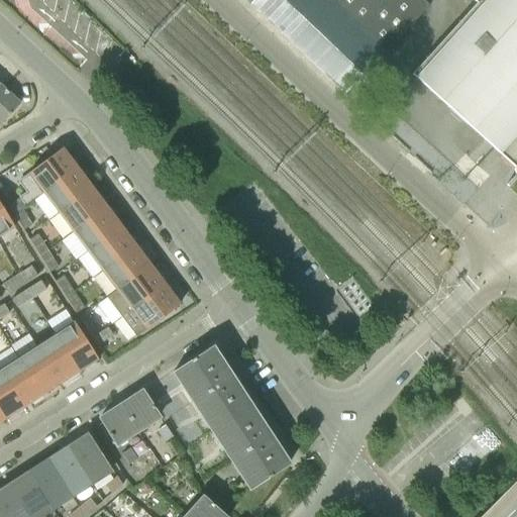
[(253,0),(250,4),(343,94),(344,93),(386,48),(334,0),(253,0)]
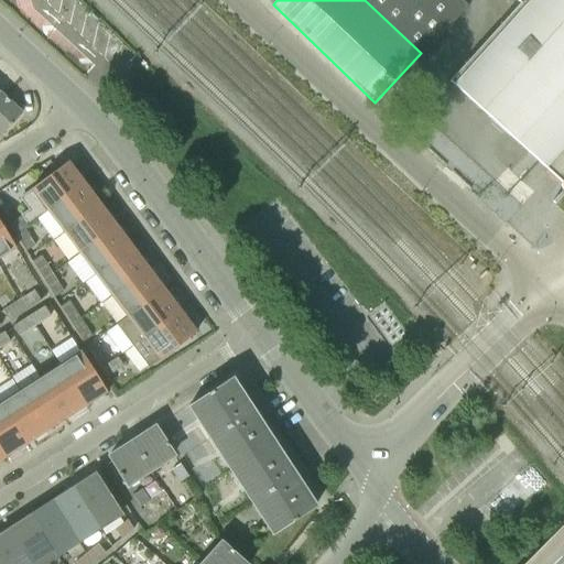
[(462,0),(365,0),(421,53),(467,4),(462,0)]
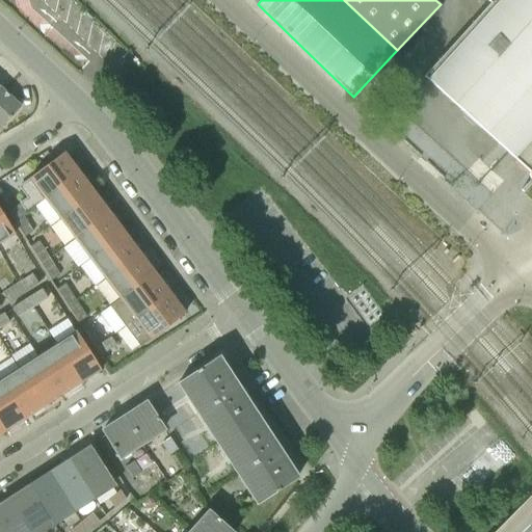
[(531,0),(477,0),(481,4),(411,82),(528,187),(531,183),(531,0)]
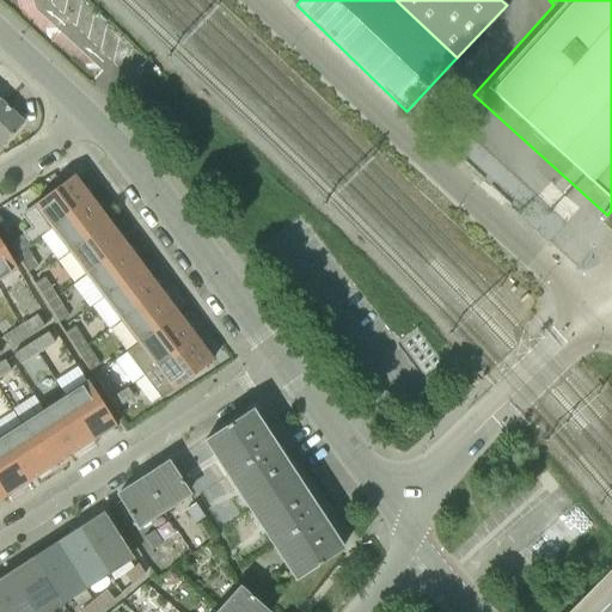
[(4,103),(0,106),(0,148),(24,123),(4,103)]
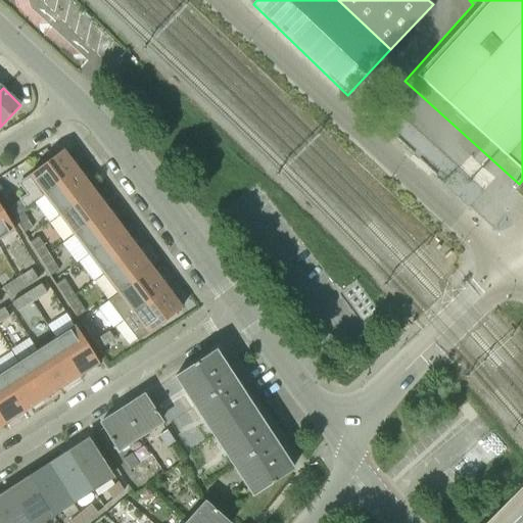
[(29,176),(44,195),(78,170),(63,150),(29,176)]
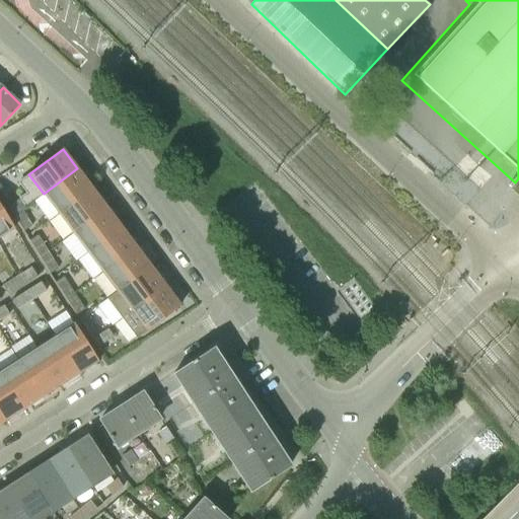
[(44,194),(59,214),(92,189),(77,168),(44,194)]
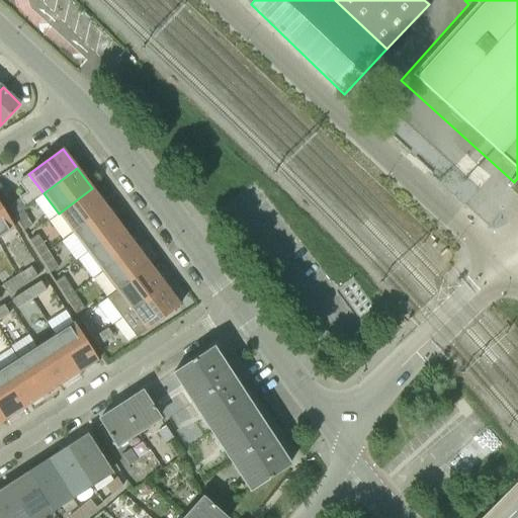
[(59,213),(73,233),(106,207),(92,188),(59,213)]
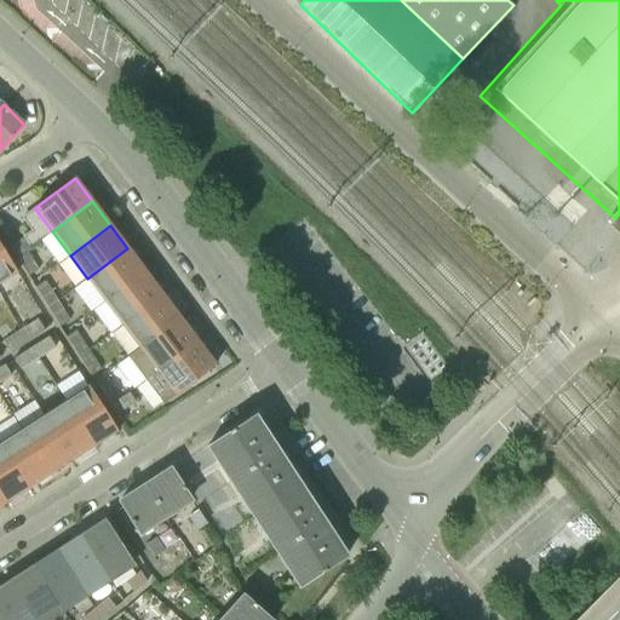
[(16,257),(26,251),(36,245),(30,235),(10,247),(16,257)]
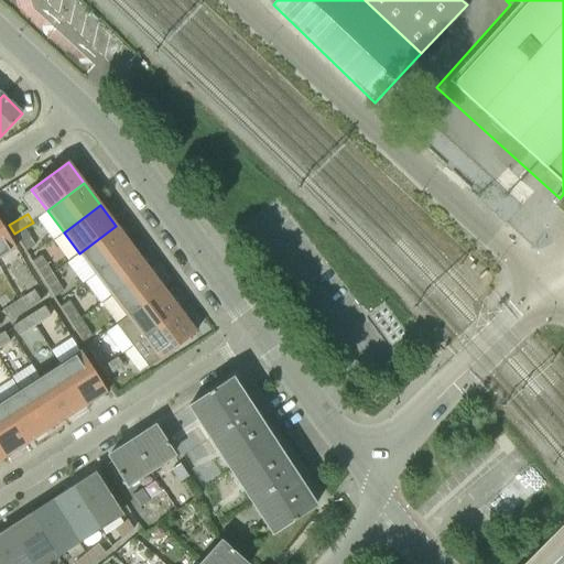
[(0,257),(17,248),(0,221),(0,257)]
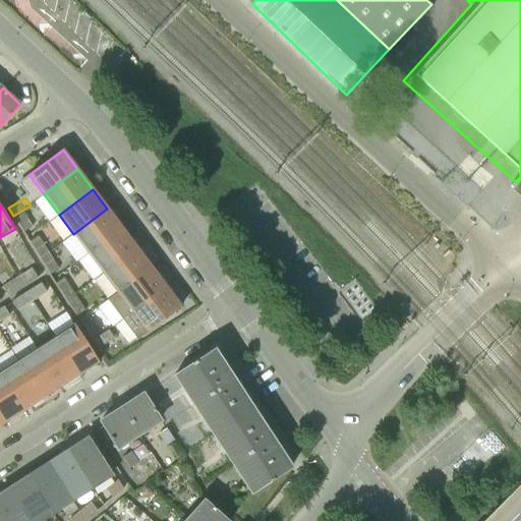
[(73,234),(89,254),(122,228),(107,209),(73,234)]
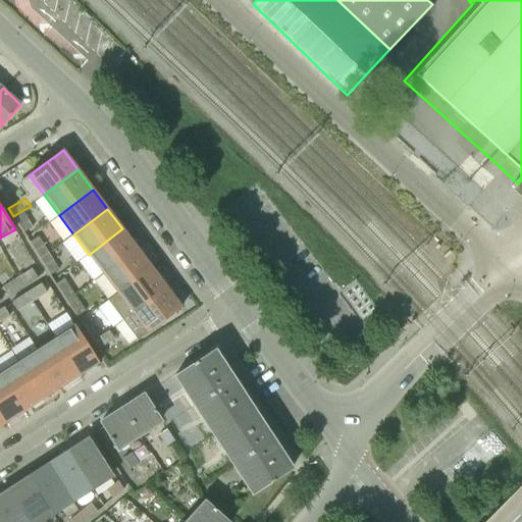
[(23,232),(32,227),(21,211),(13,216),(23,232)]
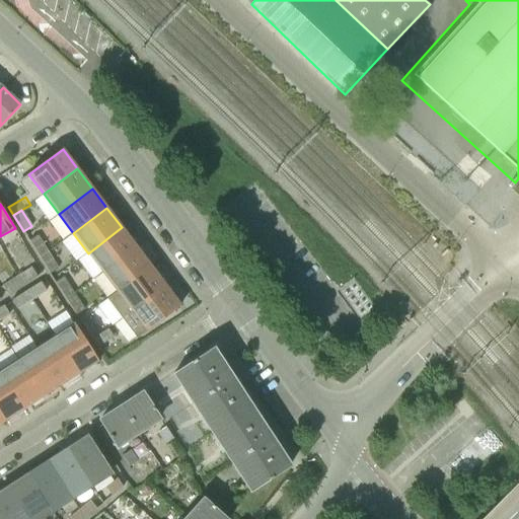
[(88,253),(102,273),(137,247),(122,227),(88,253)]
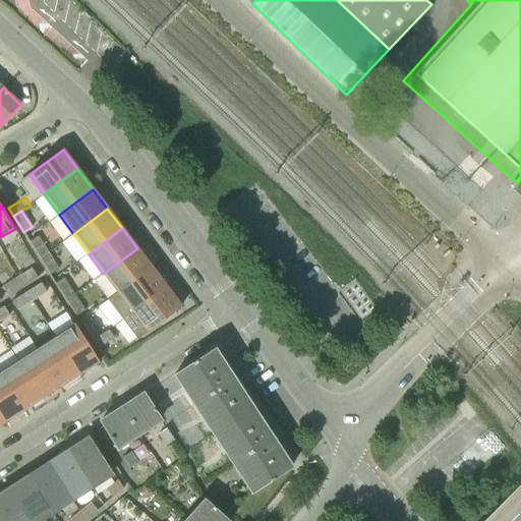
[(40,258),(48,253),(38,237),(30,242),(40,258)]
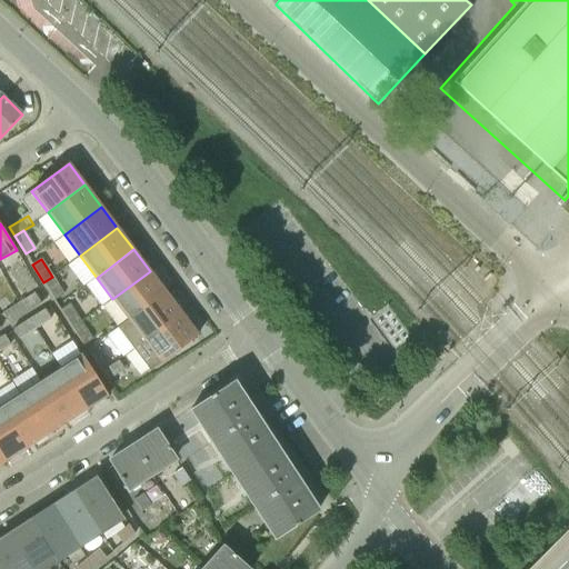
[(112,299),(128,320),(166,292),(150,271),(112,299)]
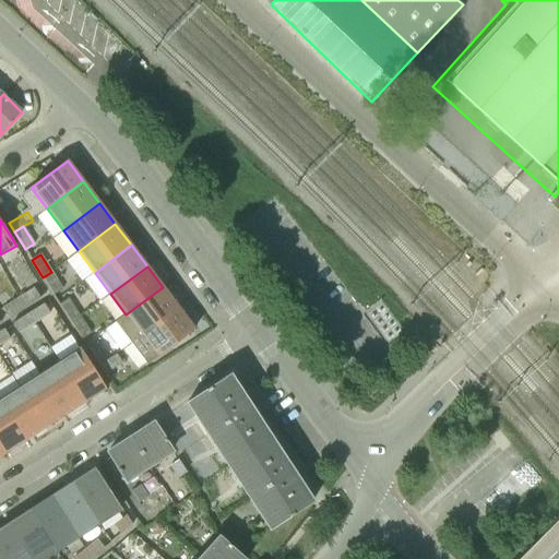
[(54,295),(62,289),(51,272),(43,277),(54,295)]
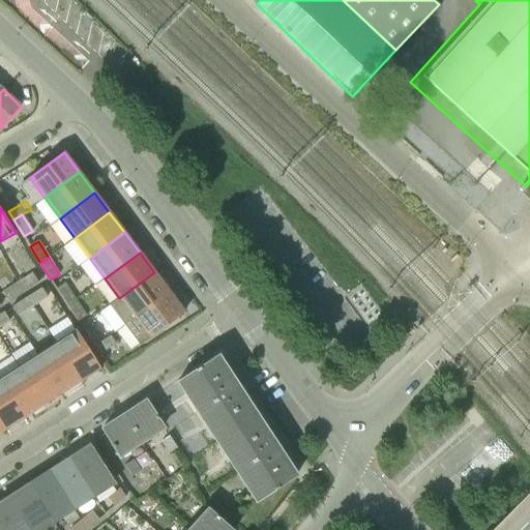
[(18,282),(24,290),(38,281),(33,272),(18,282)]
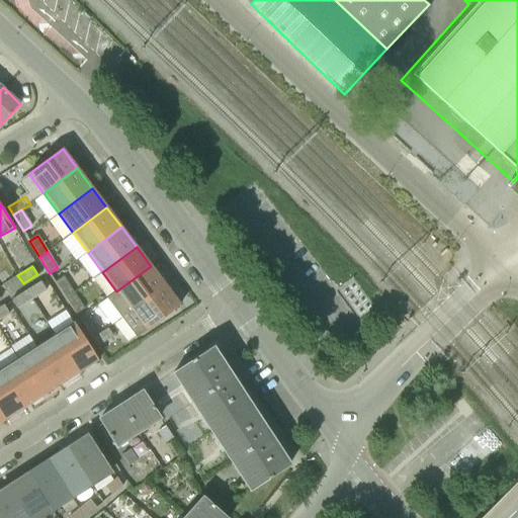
[(107,298),(122,319),(166,286),(151,266),(116,291),(107,298)]
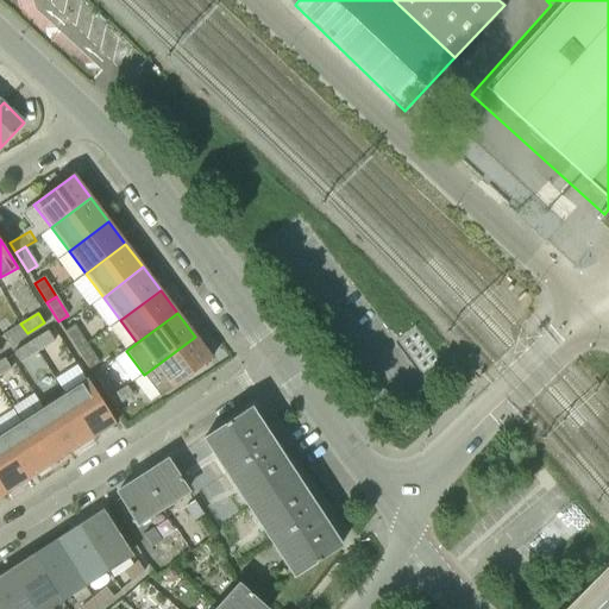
[(10,344),(27,333),(20,324),(4,334),(10,344)]
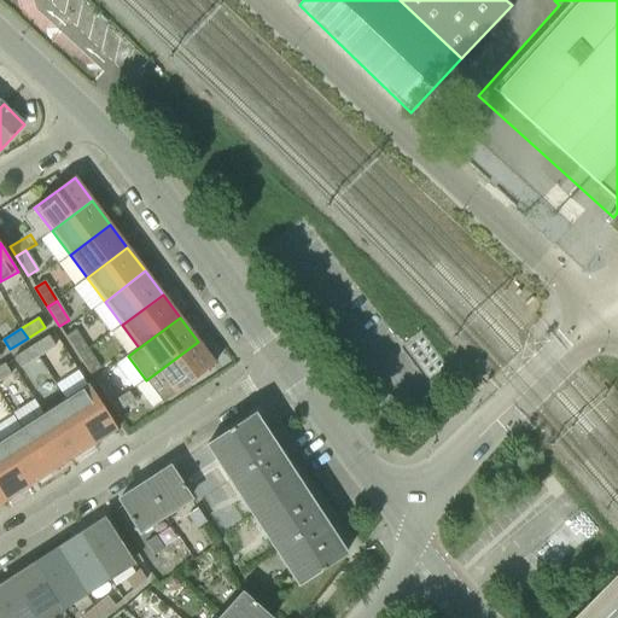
[(79,356),(88,350),(76,331),(65,337),(79,356)]
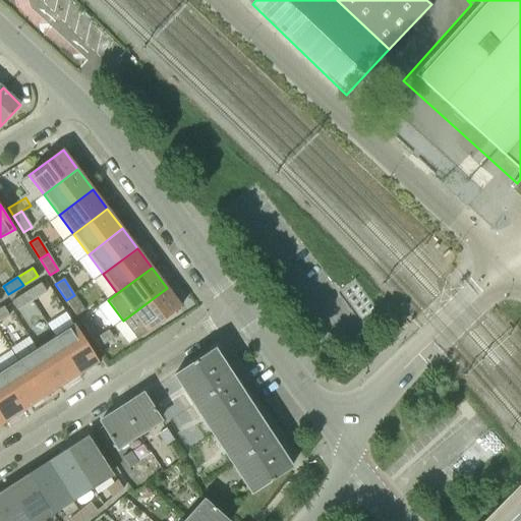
[(27,291),(33,299),(47,290),(42,282),(27,291)]
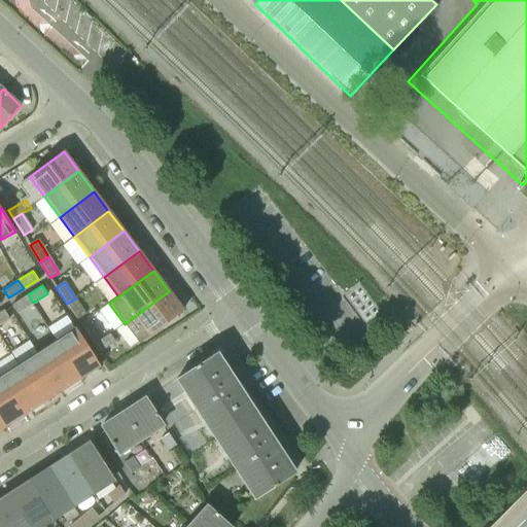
[(125,324),(139,344),(184,311),(169,291),(125,324)]
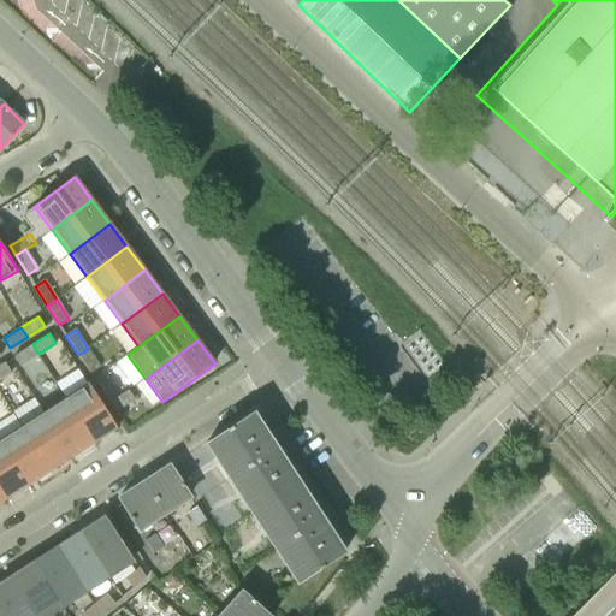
[(22,365),(39,354),(33,344),(15,355),(22,365)]
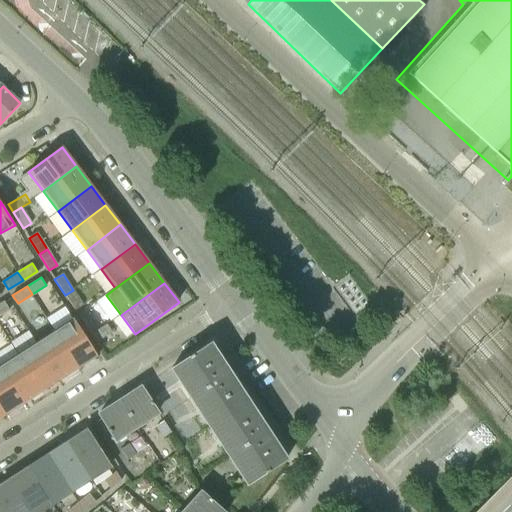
[(75,311),(83,306),(73,290),(65,295),(75,311)]
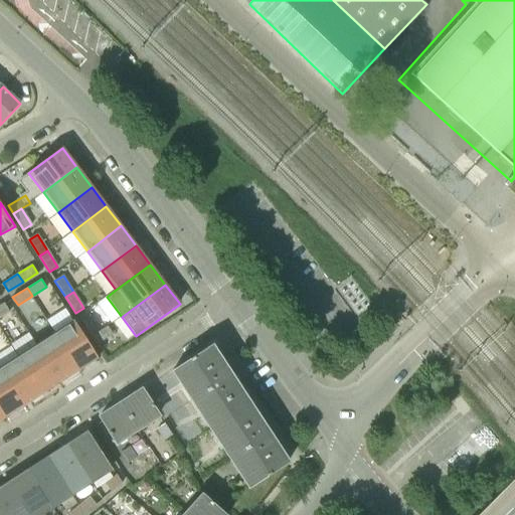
[(0,304),(0,316),(10,310),(5,302),(0,304)]
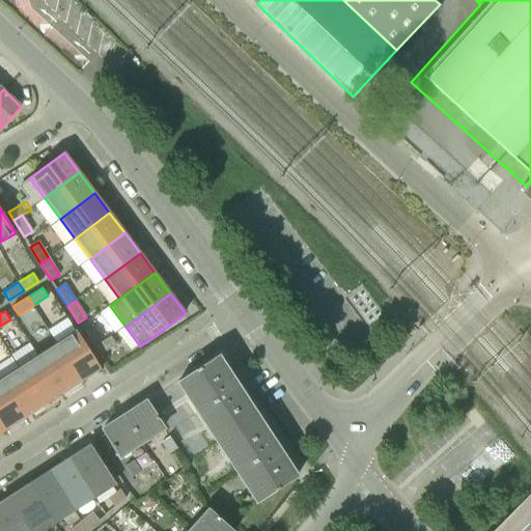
[(93,347),(102,342),(91,326),(83,331),(93,347)]
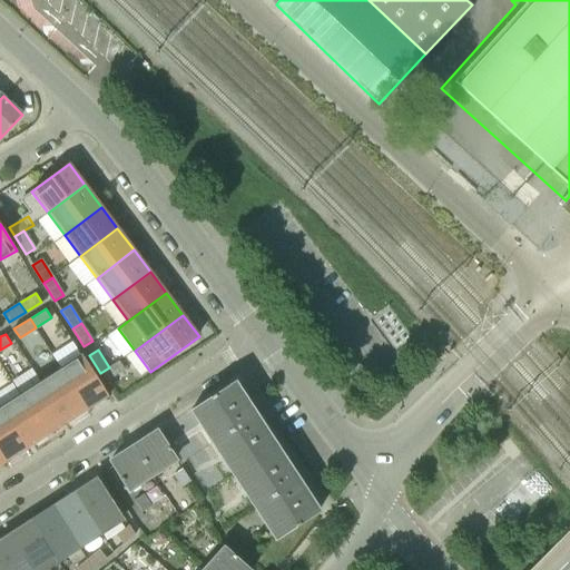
[(88,410),(108,396),(82,355),(61,369),(88,410)]
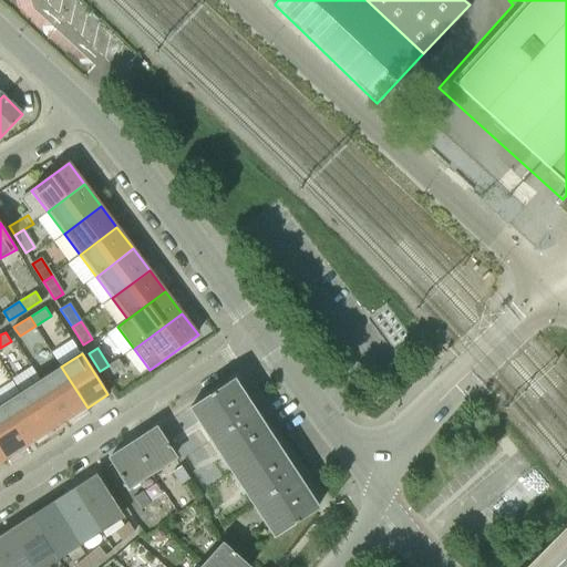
[(100,371),(106,380),(124,368),(117,360),(109,366),(100,371)]
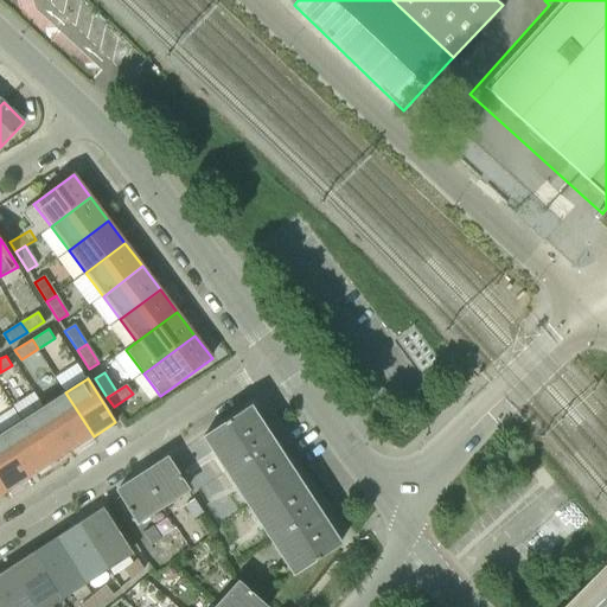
[(71,451),(94,436),(65,393),(44,407),(71,451)]
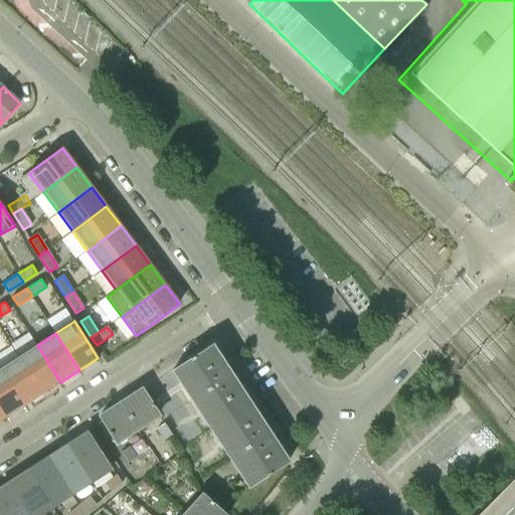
[(42,393),(60,382),(37,345),(18,356),(42,393)]
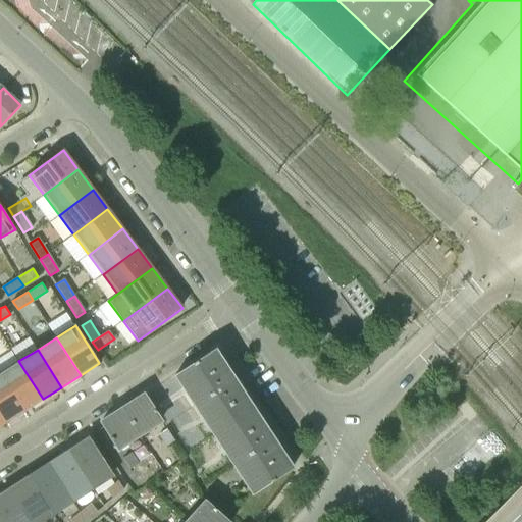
[(292,470),(252,410),(213,351),(175,375),(214,434),(254,494),(292,470)]
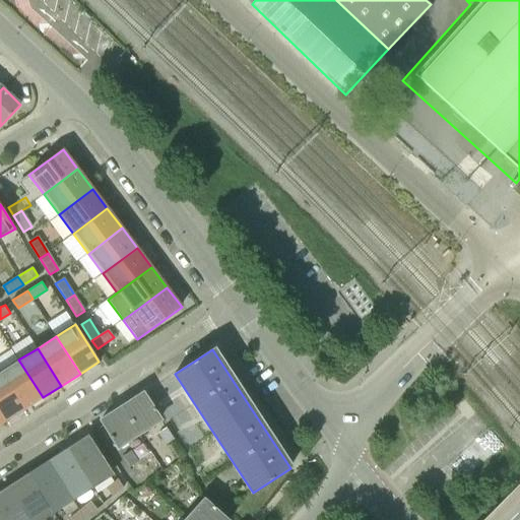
[(24,409),(43,397),(18,360),(0,372),(24,409)]
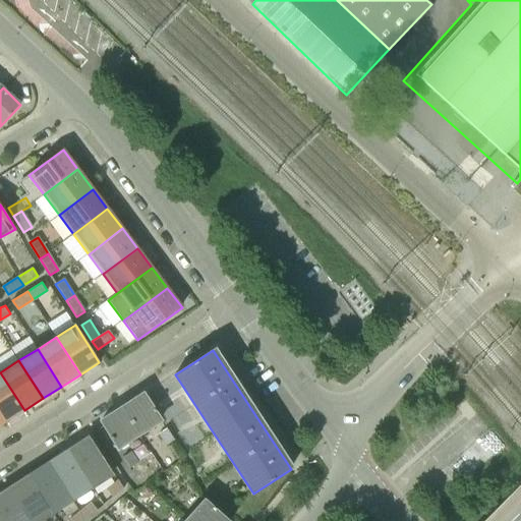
[(0,413),(5,422),(24,410),(0,372),(0,413)]
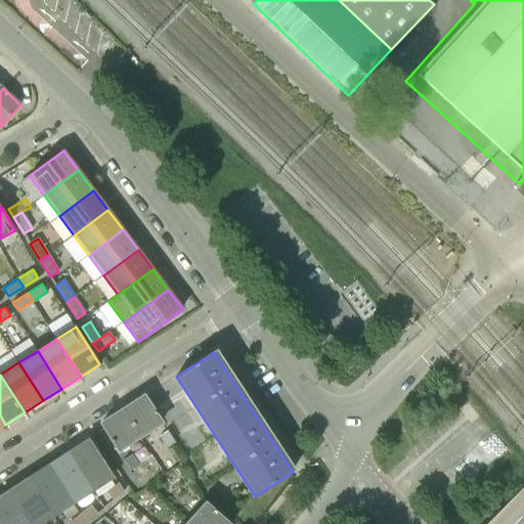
[(139,436),(162,423),(146,398),(145,396),(143,397),(123,410),(139,436)]
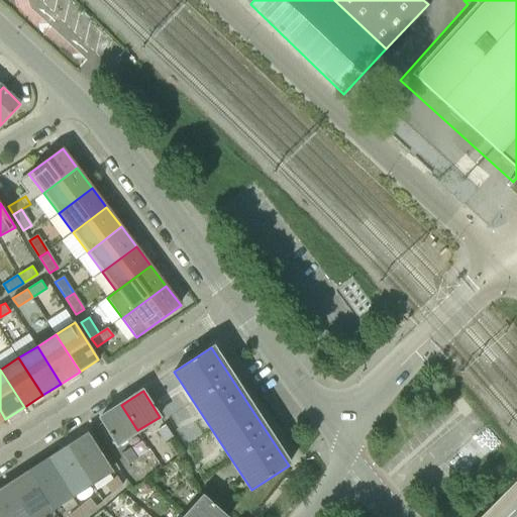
[(116,444),(137,430),(121,405),(101,419),(101,418),(99,419),(100,421),(101,421),(116,444)]
